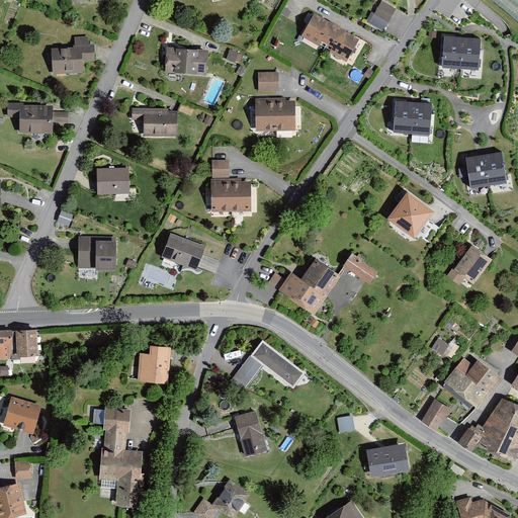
[(384,10),(377,6),(367,25),(384,34),(397,10),(387,5),(384,10)]
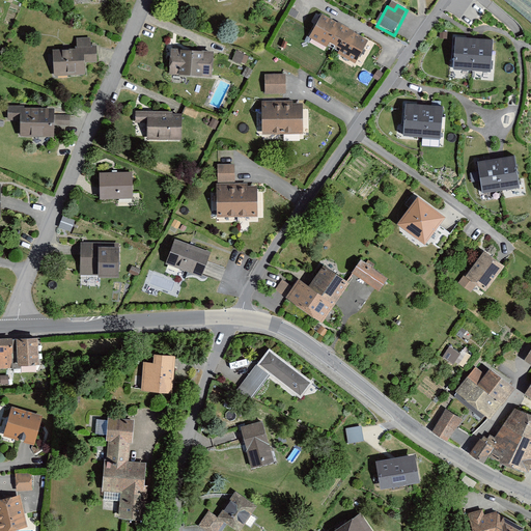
[(319,17),(307,39),(324,49),(326,44),(338,50),(335,55),(354,65),(366,43),(319,17)]
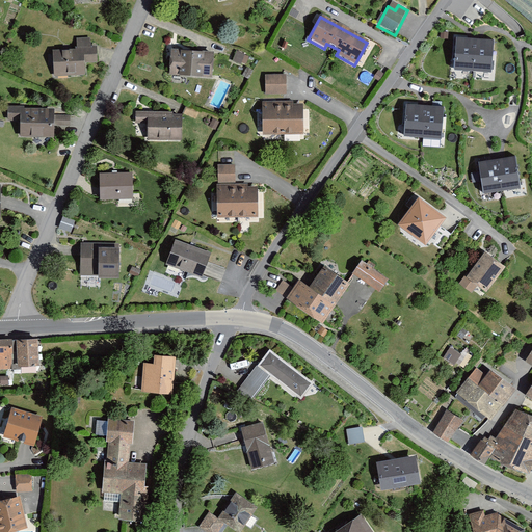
[(504,36),(459,35),(459,72),(504,72),(504,36)]
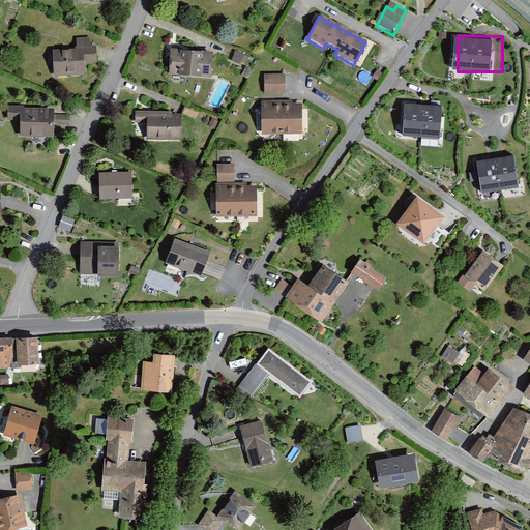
[(75,50),(51,52),(53,77),(83,75),(82,64),(95,63),(94,49),(89,49),(88,37),(74,38),(75,50)]
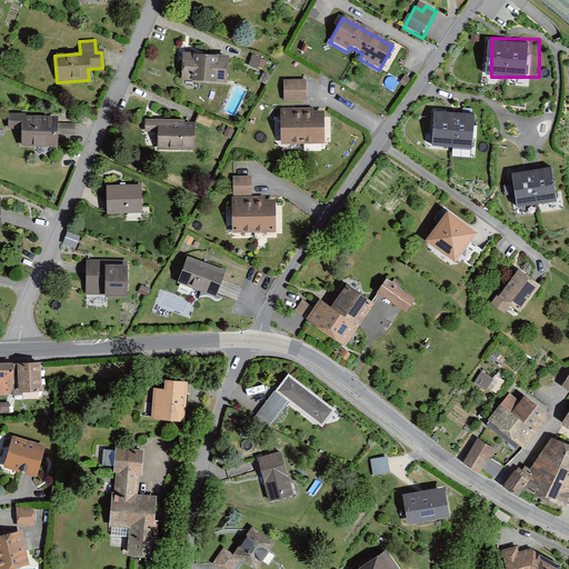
[(226,85),(228,58),(181,55),(179,81),(226,85)]
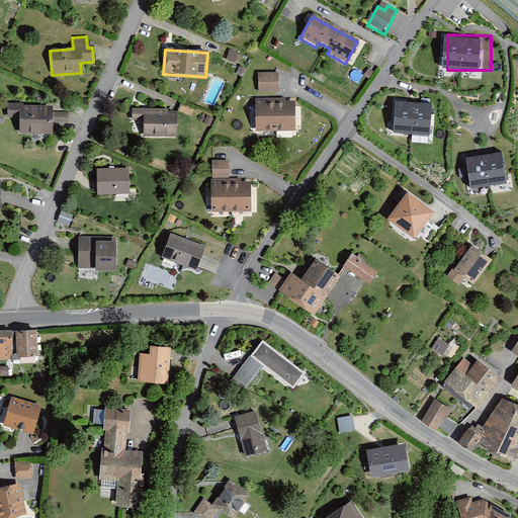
[(242,57),(226,50),(222,60),(235,66),(237,62),(240,63),(242,57)]
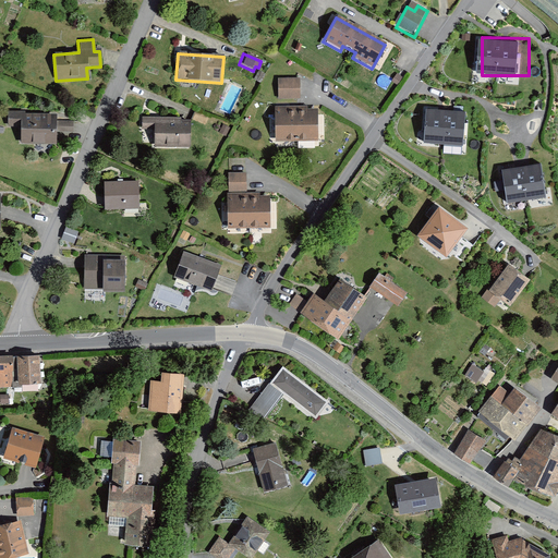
[(298,80),(276,80),(276,100),(299,100),(298,80)]
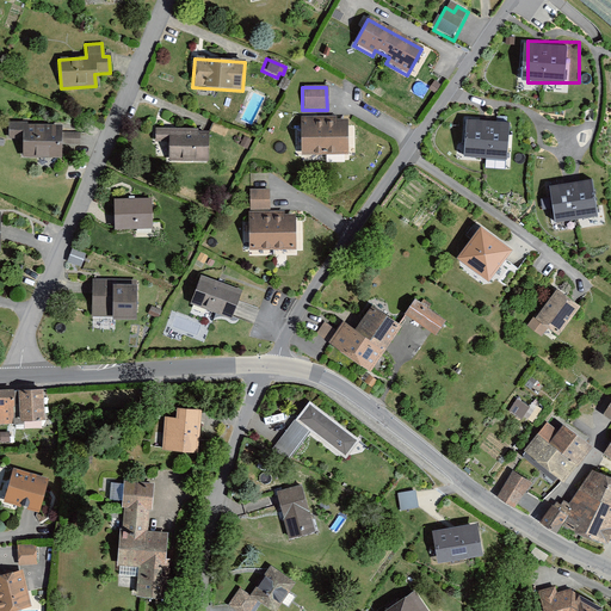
[(522,115),(470,112),(468,153),(524,155),(522,115)]
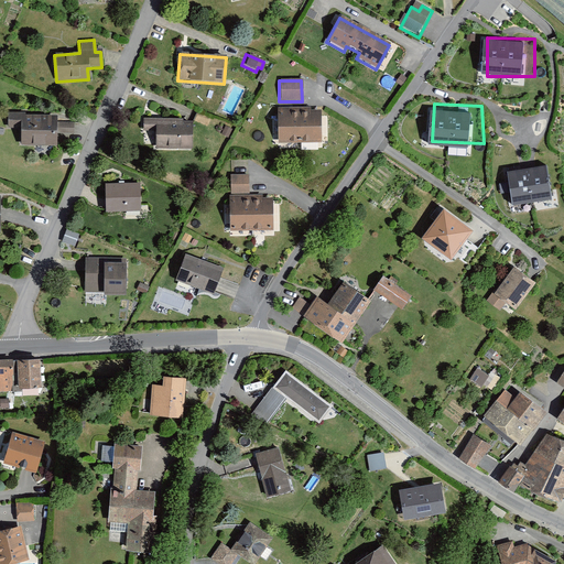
[(306,108),(277,108),(277,144),(321,144),(321,112),(306,112),(306,108)]
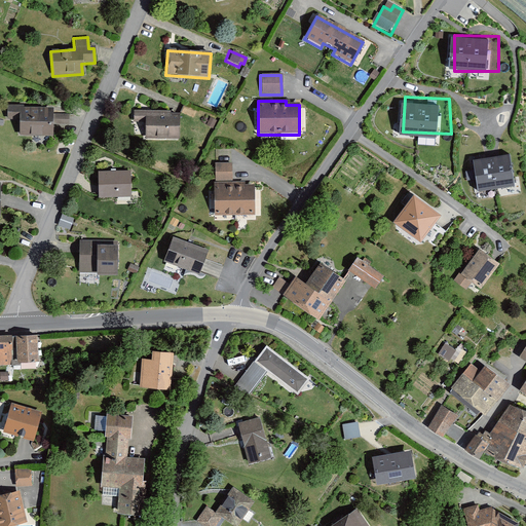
[(51,107),(6,107),(6,121),(17,121),(17,136),(51,136),(51,125),(68,125),(68,116),(51,116),(51,107)]
